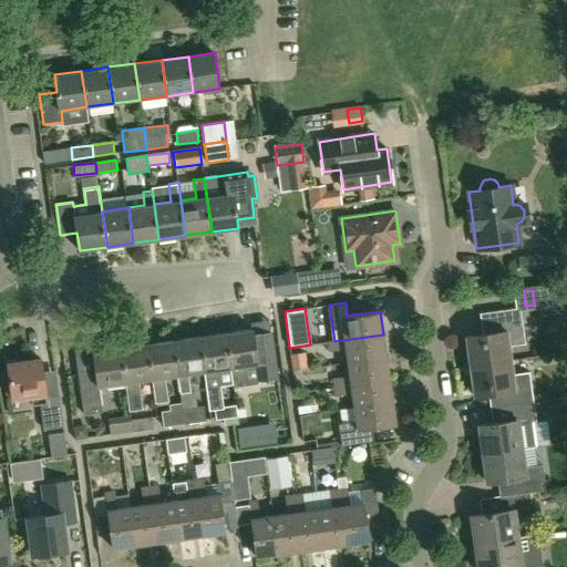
[(495,332),(482,334),(466,337),(470,366),(511,360),(508,348),(524,346),(519,308),(493,311),(495,332)]
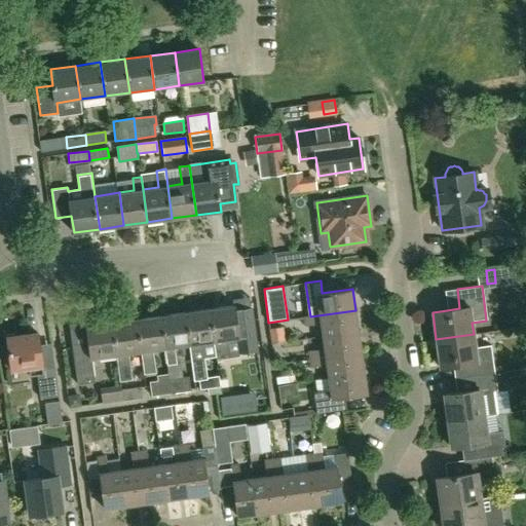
[(234,310),(233,305),(210,309),(215,342),(217,361),(229,359),(226,340),(237,338),(239,353),(257,351),(251,308),(234,310)]
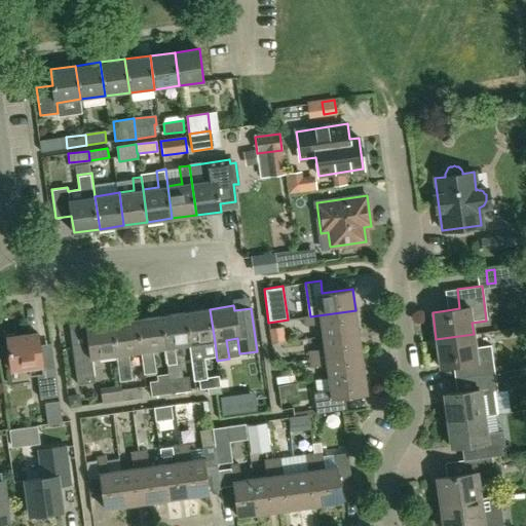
[(210,309),(185,312),(189,345),(192,372),(193,372),(193,375),(207,373),(205,370),(202,343),(215,342),(210,309)]
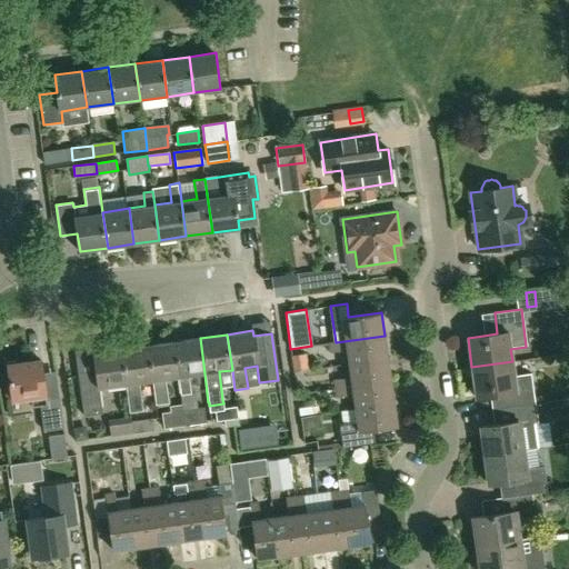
[(387,358),(385,336),(336,342),(328,343),(330,352),(348,350),(349,363),(387,358)]
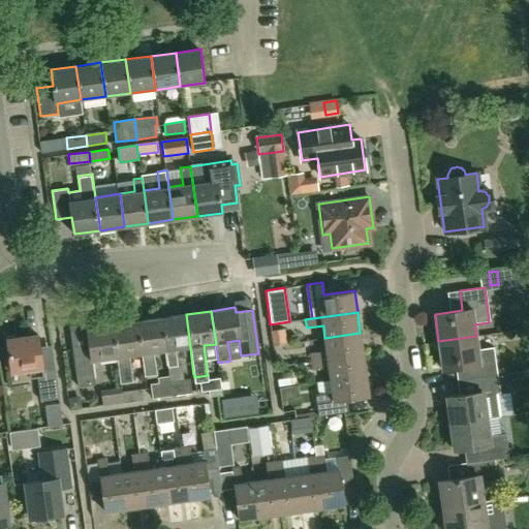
[(176,349),(190,347),(186,314),(161,318),(166,351),(168,367),(178,366),(176,349)]
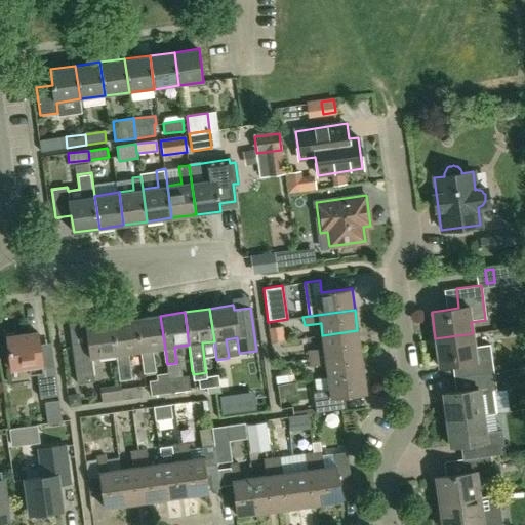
[(165,349),(160,316),(135,319),(139,352),(144,374),(156,372),(152,350),(165,349)]
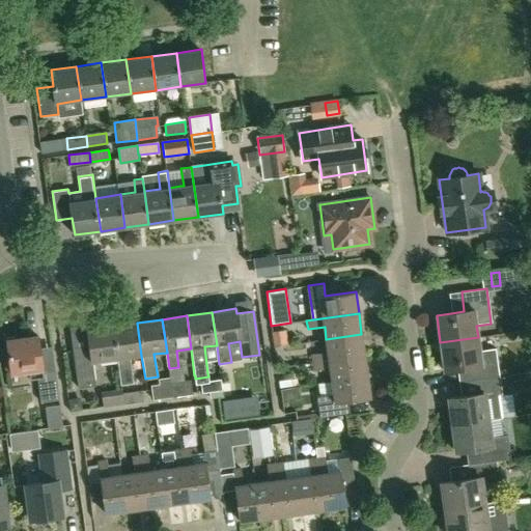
[(117,359),(121,385),(133,384),(130,358),(141,356),(137,323),(113,327),(117,359)]
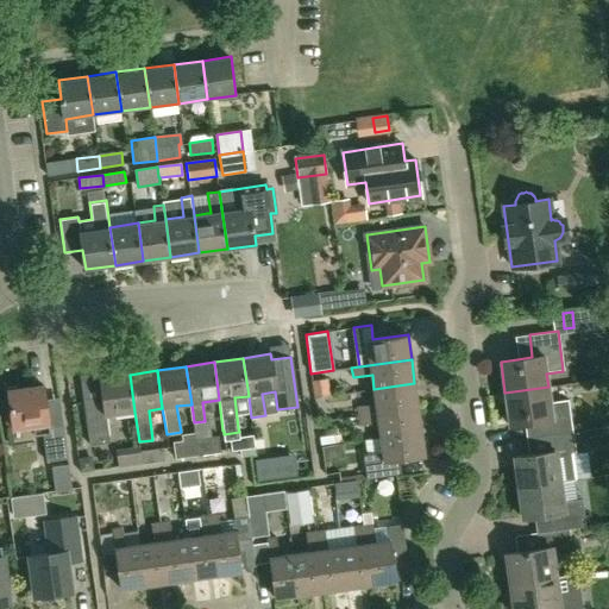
[(106,416),(135,412),(130,375),(100,378),(102,397),(83,400),(89,445),(110,441),(106,416)]
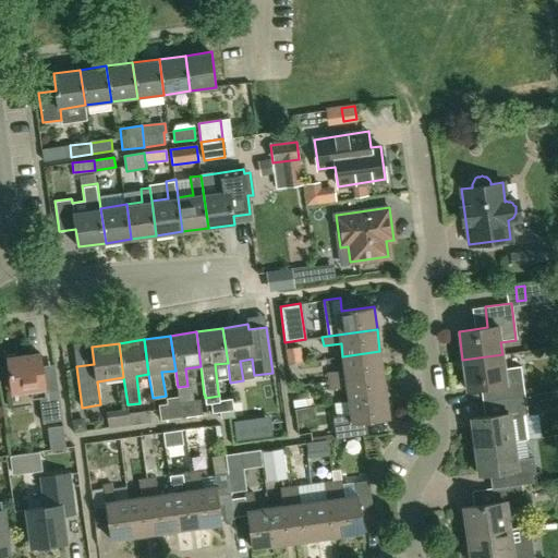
[(300,347),(286,349),(288,364),(302,362),(300,347)]
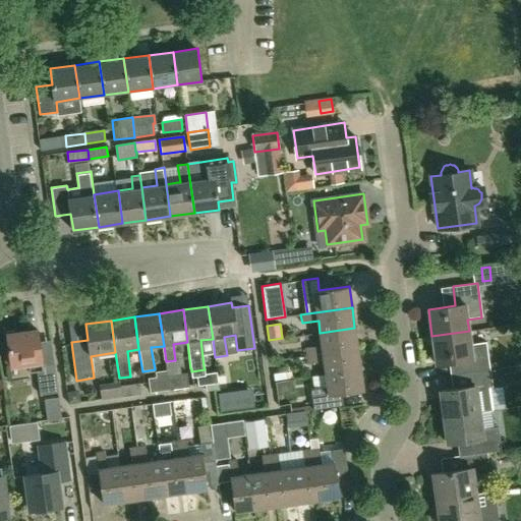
[(357,348),(354,328),(320,333),(322,345),(305,347),(306,355),(357,348)]
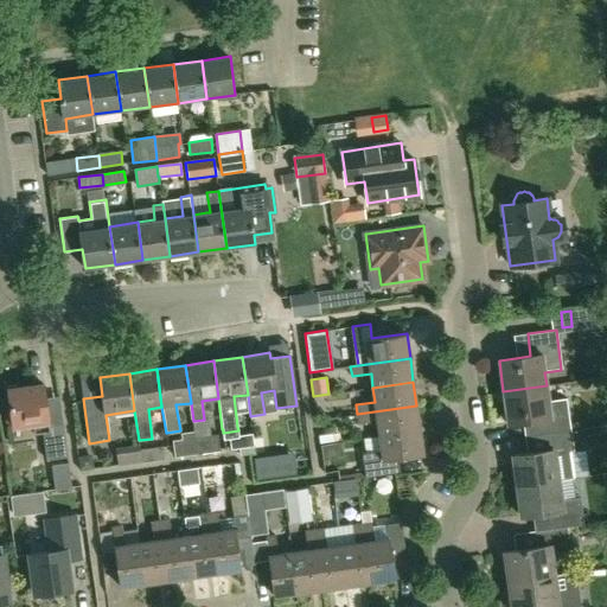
[(49,427),(45,398),(43,384),(18,388),(18,384),(4,387),(5,398),(10,397),(13,427),(32,425),(33,434),(42,433),(46,461),(68,458),(63,425),(49,427)]
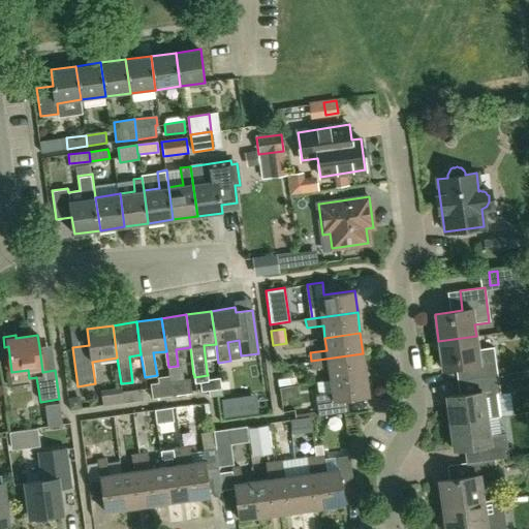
[(469,379),(493,376),(496,375),(493,349),(478,351),(476,336),(438,341),(441,370),(468,366),(469,379)]
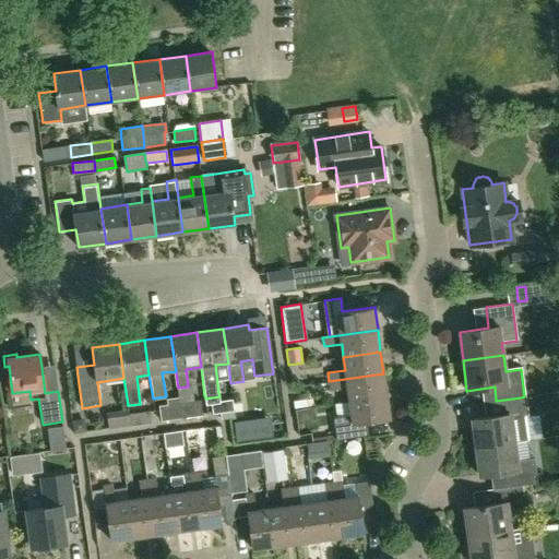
[(387,396),(383,373),(329,381),(330,390),(348,388),(349,401),(387,396)]
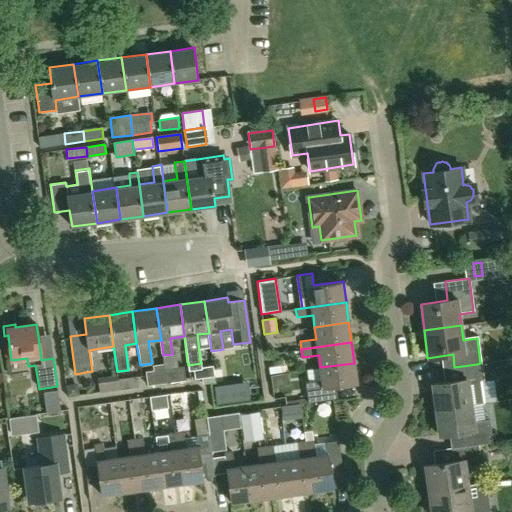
[(165,369),(165,373),(167,384),(186,381),(183,367),(178,368),(176,354),(162,356),(164,369),(165,369)]
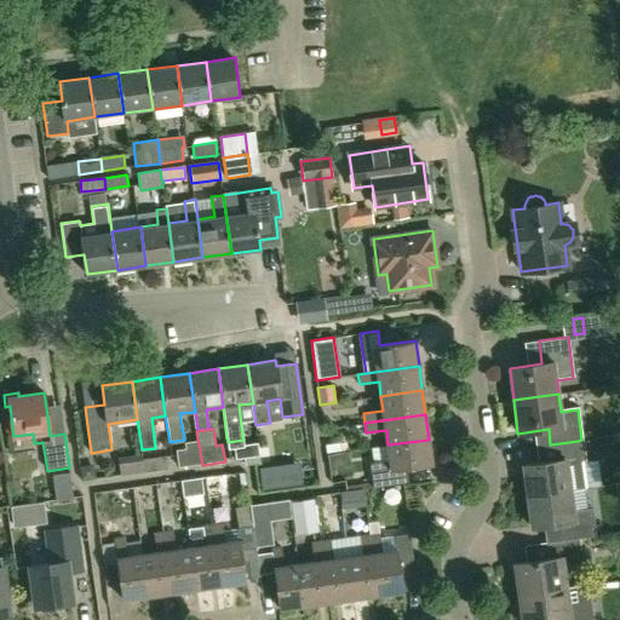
[(394,484),(392,470),(432,464),(429,440),(388,445),(390,459),(371,461),(374,488),(394,484)]
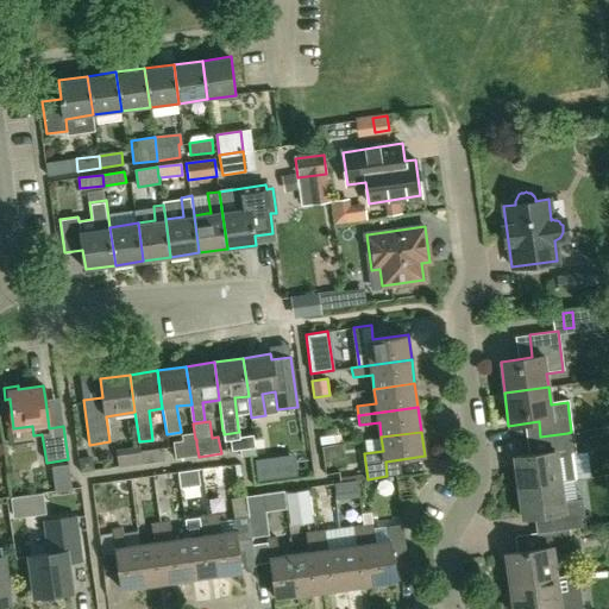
[(572,432),(571,432),(567,433),(540,437),(533,437),(535,454),(514,458),(518,487),(559,482),(576,478),(571,452),(576,452),(572,432)]
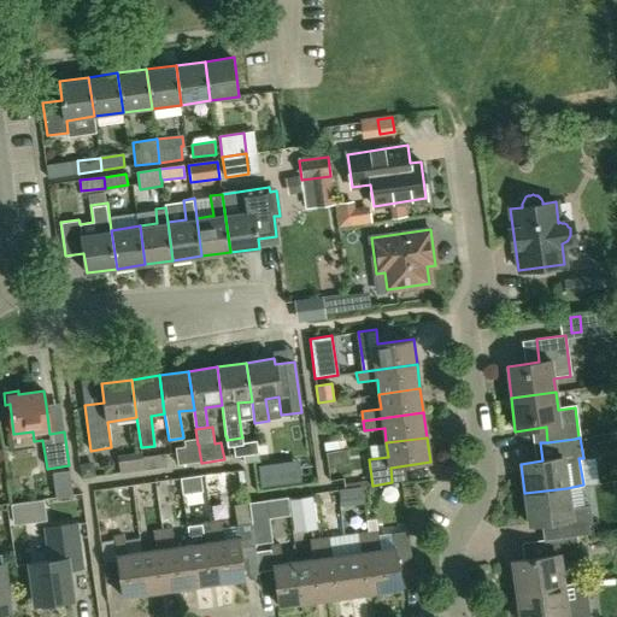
[(328,452),(340,450),(339,439),(323,440),(325,452),(328,452)]
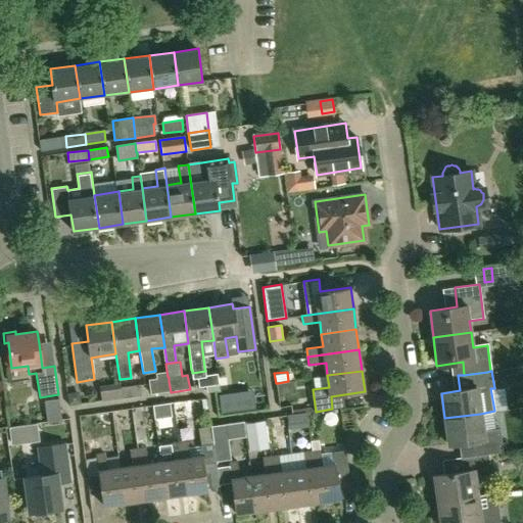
[(197,377),(198,388),(220,384),(219,374),(197,377)]
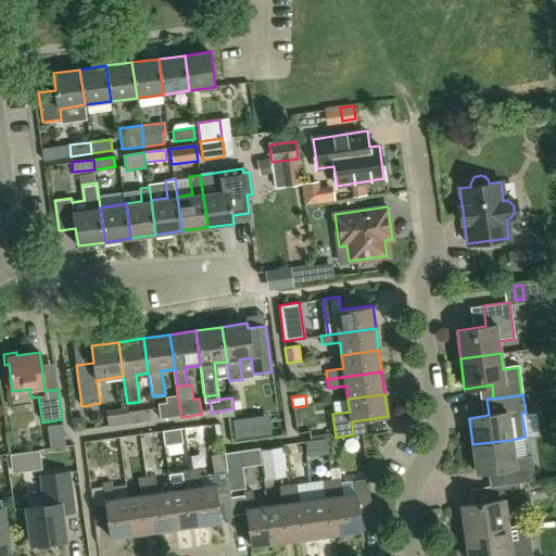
[(166,402),(158,404),(159,408),(160,420),(169,418),(166,402)]
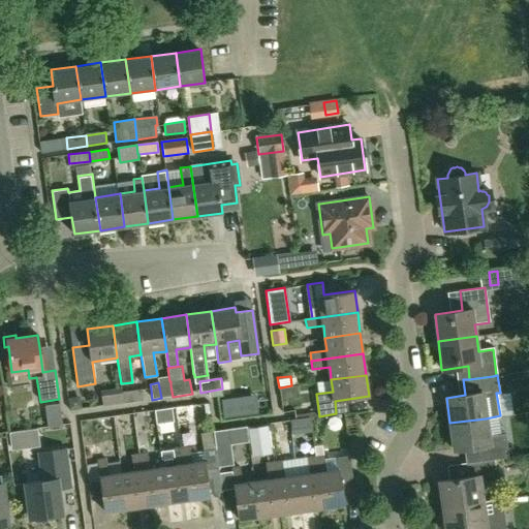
[(121,387),(103,390),(104,396),(101,396),(103,407),(123,404),(122,392),(121,392),(121,387)]
